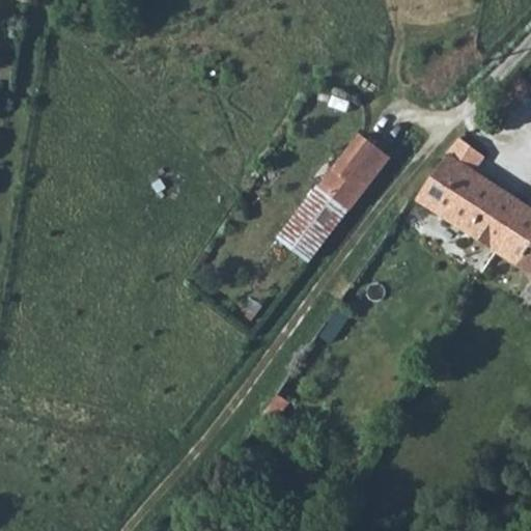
[(359,134),(319,187),(347,208),(387,157),(359,134)]
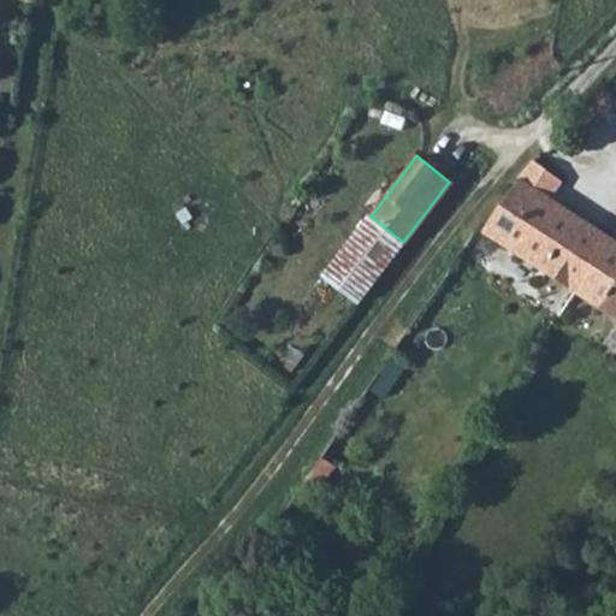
[(480,218),(474,226),(574,289),(605,240),(544,200),(554,182),(526,161),(486,221),(480,218)]
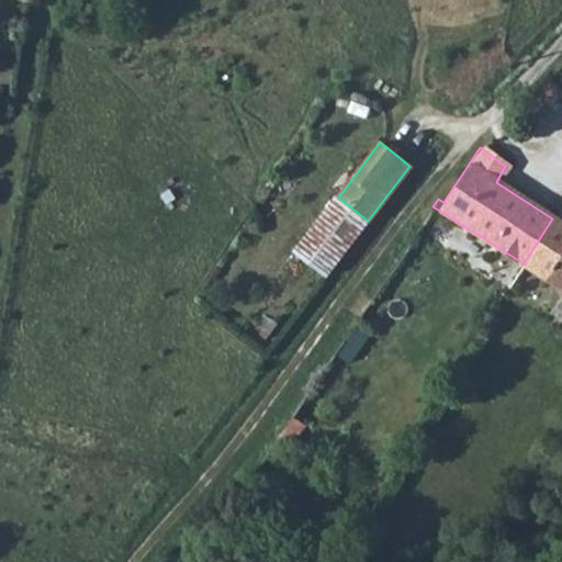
[(368,221),(338,198),(335,195),(292,250),(327,277),(368,221)]
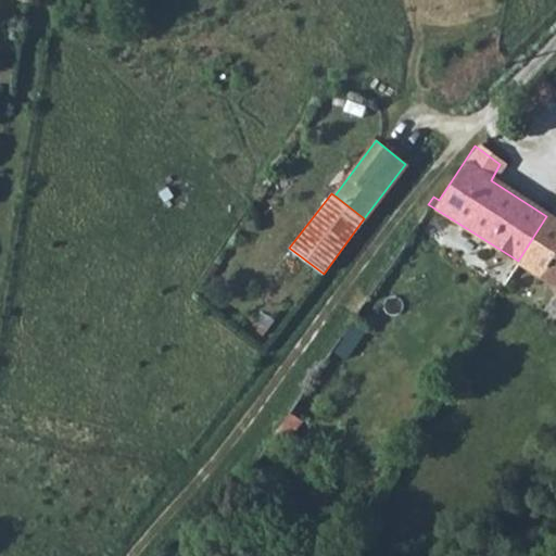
[(555,222),(546,216),(518,261),(555,285),(555,222)]
